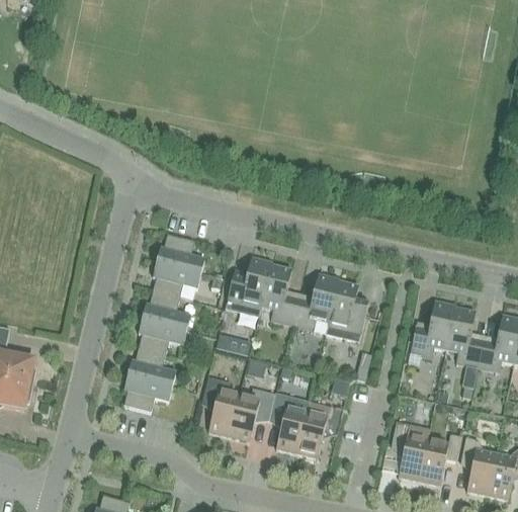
[(160,247),(157,261),(200,273),(204,258),(190,255),(194,241),(167,234),(163,248),(160,247)]
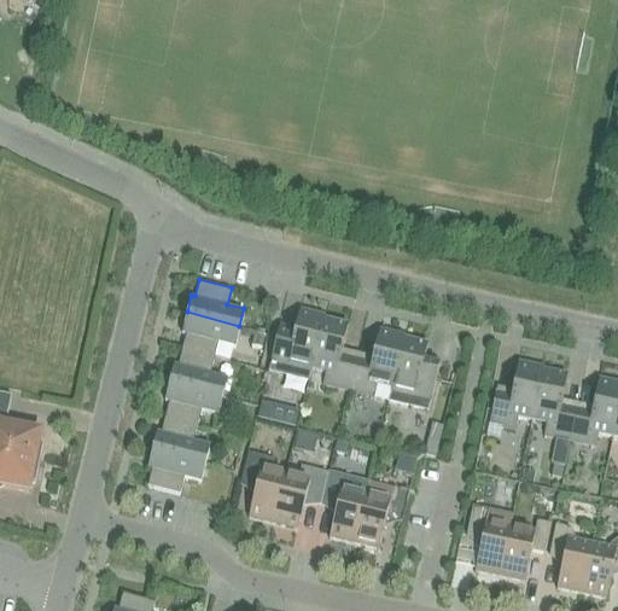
[(313,365),(324,316),(325,313),(299,307),(291,339),(277,336),(268,366),(295,372),(297,361),(313,365)]
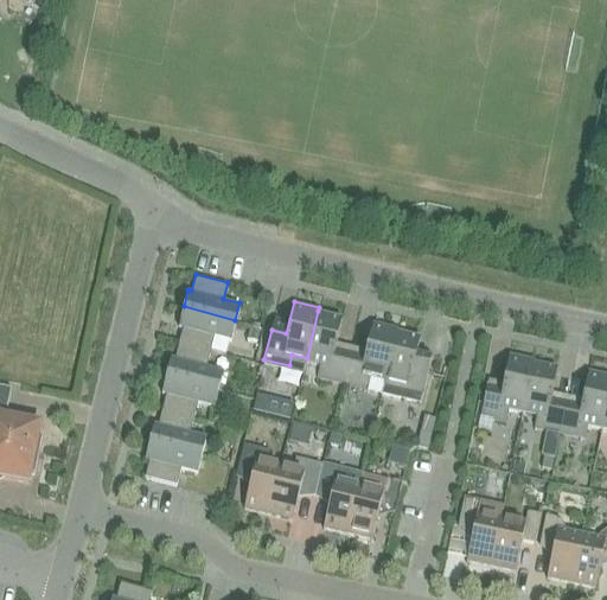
[(231,337),(235,320),(184,306),(179,324),(183,325),(179,340),(210,349),(215,332),(231,337)]
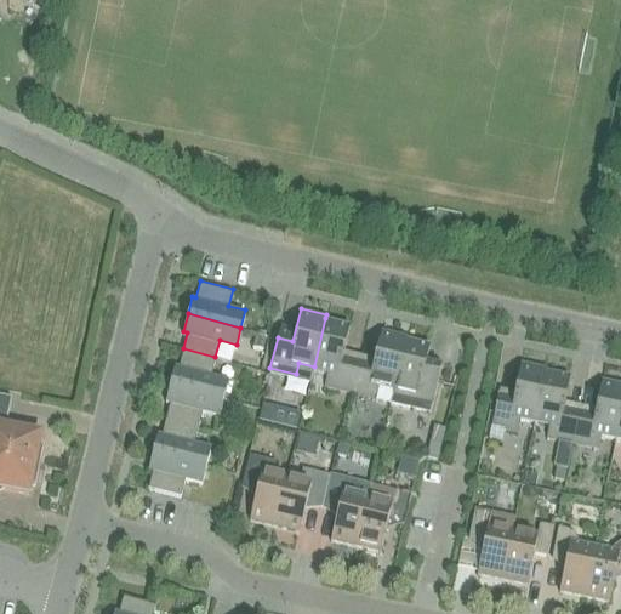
[(269,322),(256,318),(254,329),(267,331),(269,322)]
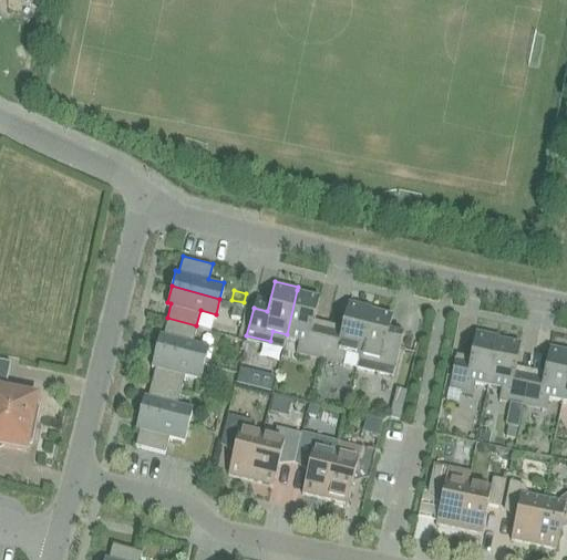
[(319,294),(297,290),(287,334),(299,338),(296,348),(320,353),(327,325),(312,322),(319,294)]
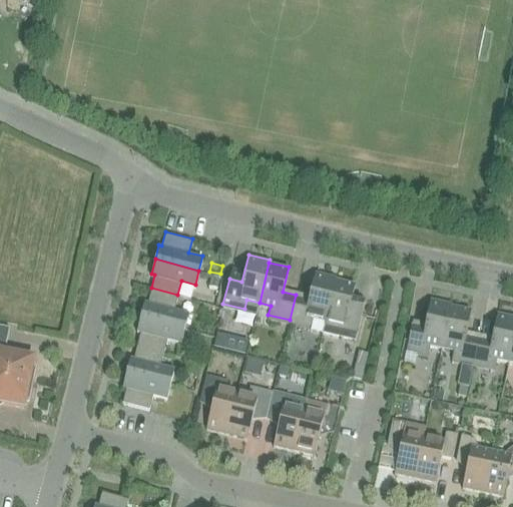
[(325,319),(336,279),(336,276),(315,271),(308,299),(296,295),(290,320),(311,326),(313,316),(325,319)]
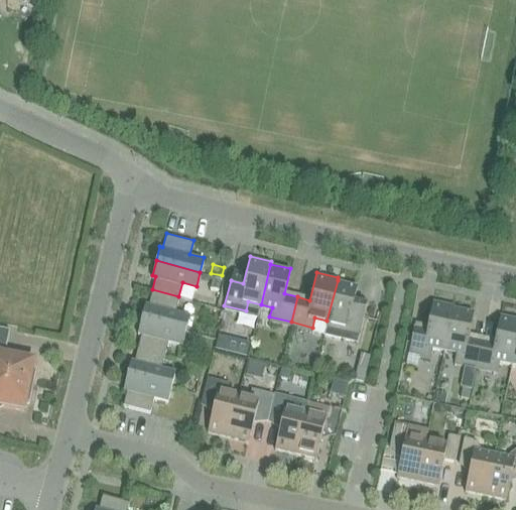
[(222,277),(213,275),(210,285),(219,288),(222,277)]
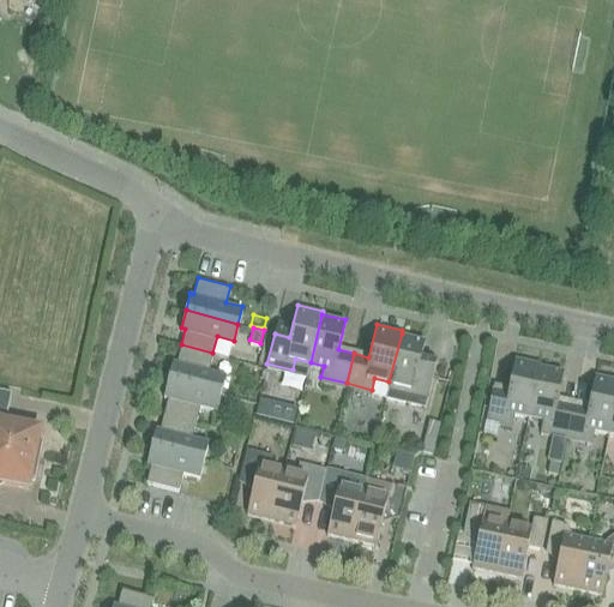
[(402,334),(389,382),(386,395),(426,404),(433,373),(417,370),(425,340),(402,334)]
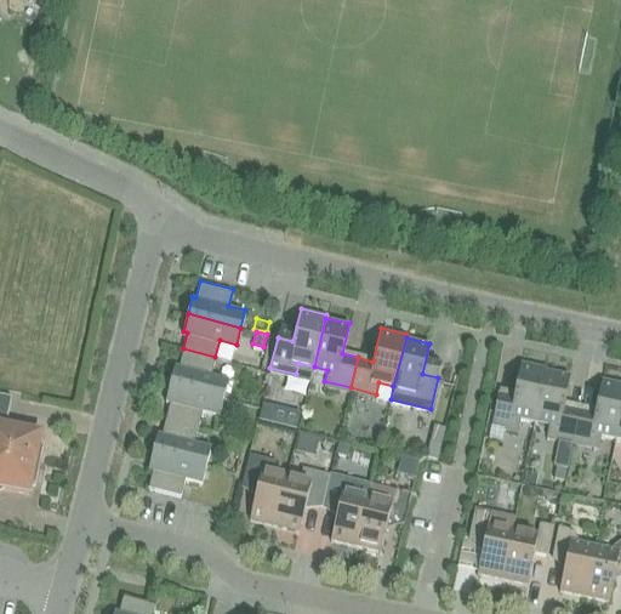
[(211,374),(215,357),(183,348),(178,365),(175,364),(170,381),(223,394),(228,377),(211,374)]
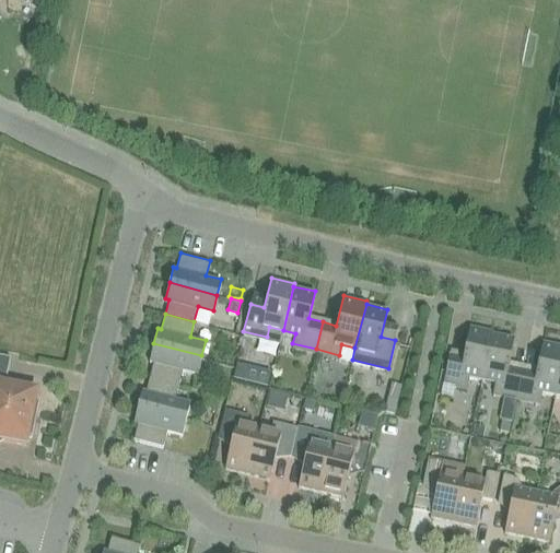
[(482,377),(492,332),(492,329),(469,325),(463,355),(450,352),(443,379),(467,385),(469,375),(482,377)]
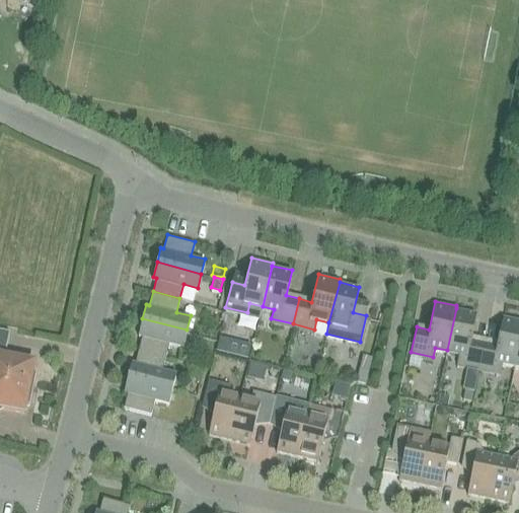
[(476,312),(456,308),(447,350),(458,352),(457,362),(478,366),(484,341),(471,338),(476,312)]
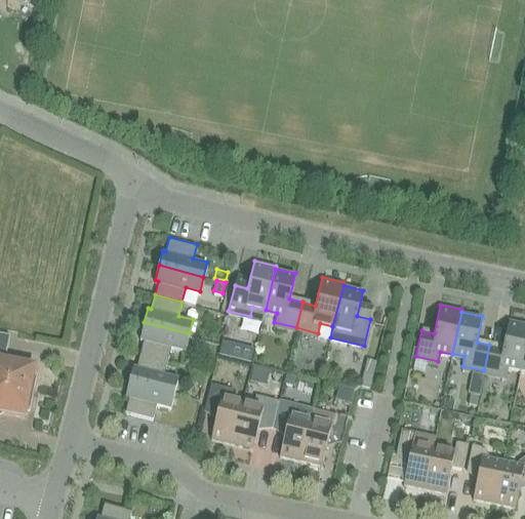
[(521,368),(524,348),(524,322),(509,319),(502,348),(489,345),(484,370),(507,374),(509,365),(521,368)]
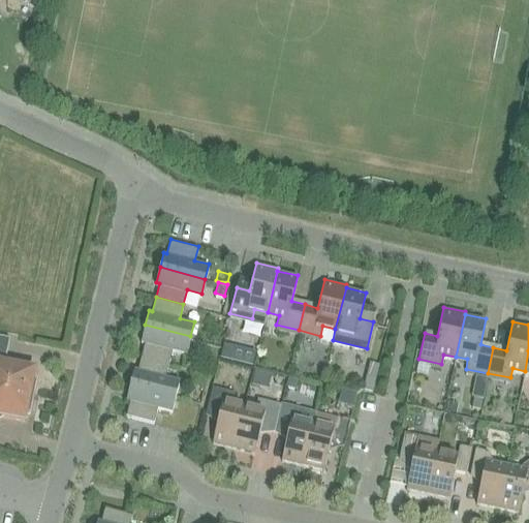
[(187,351),(190,336),(145,325),(142,339),(145,340),(141,355),(168,362),(173,347),(187,351)]
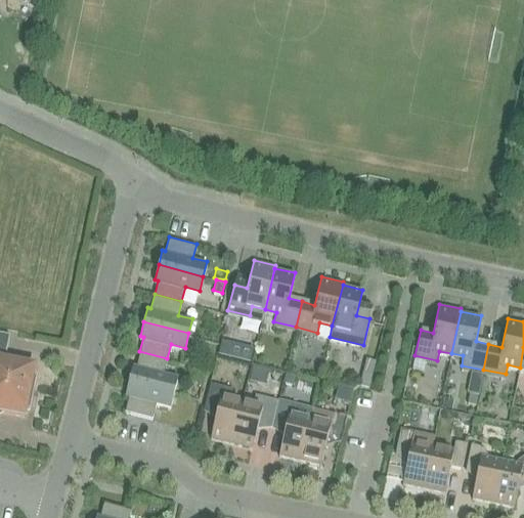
[(0,382),(33,388),(37,372),(33,371),(34,362),(4,356),(9,331),(0,329),(0,382)]
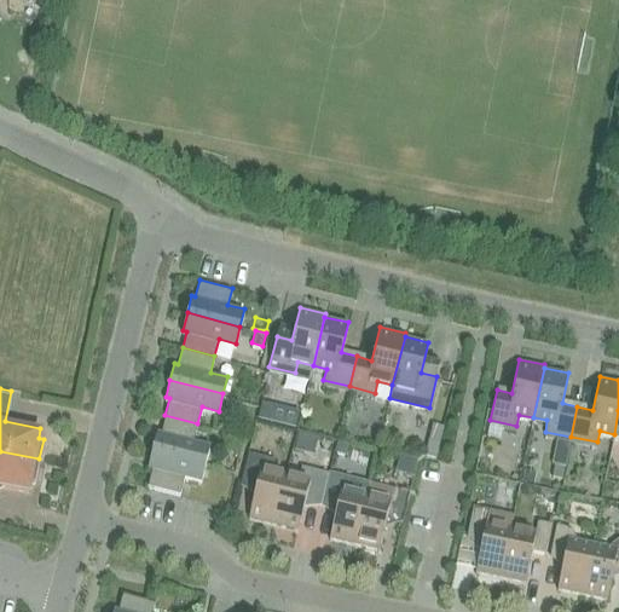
[(295,423),(298,410),(266,402),(264,415),(295,423)]
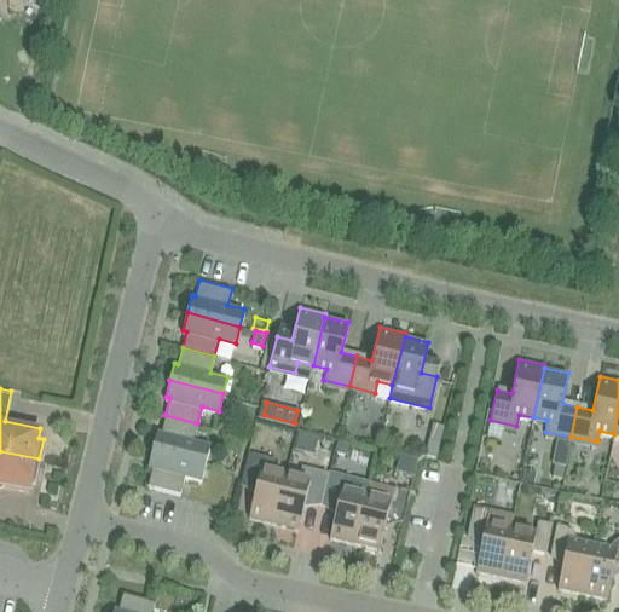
[(194,439),(197,423),(165,415),(161,431),(157,431),(152,448),(206,461),(210,444),(194,439)]
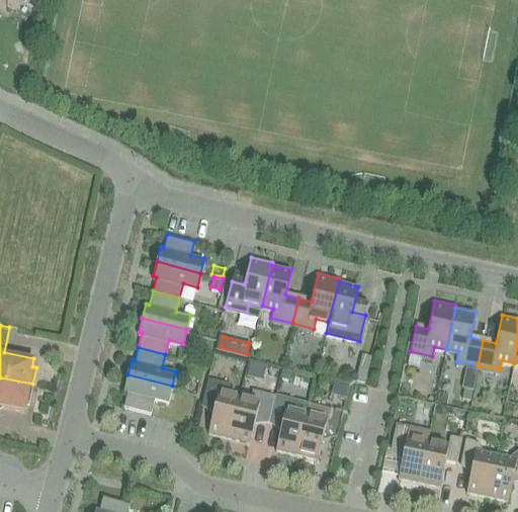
[(371,353),(361,350),(355,376),(365,379),(371,353)]
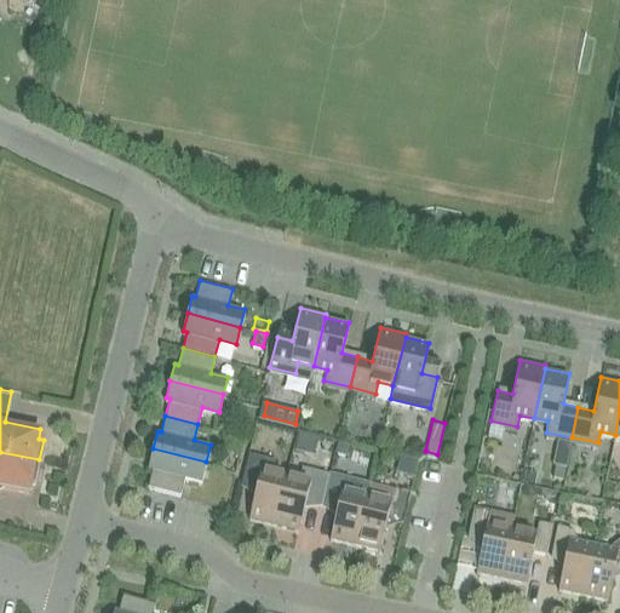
[(201,480),(206,462),(153,448),(148,465),(153,467),(148,483),(181,492),(184,475),(201,480)]
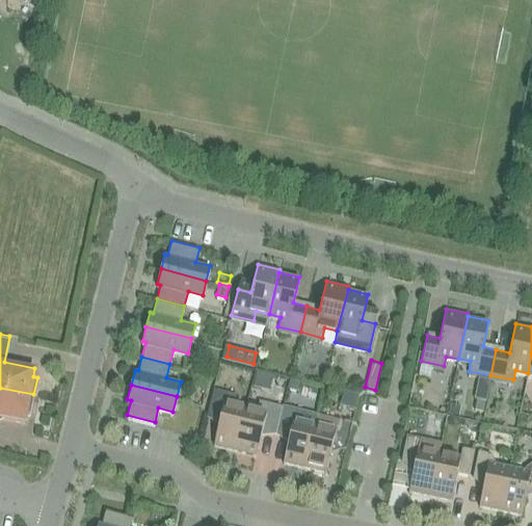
[(235,448),(245,405),(234,402),(236,392),(214,387),(207,412),(220,415),(214,443),(235,448)]
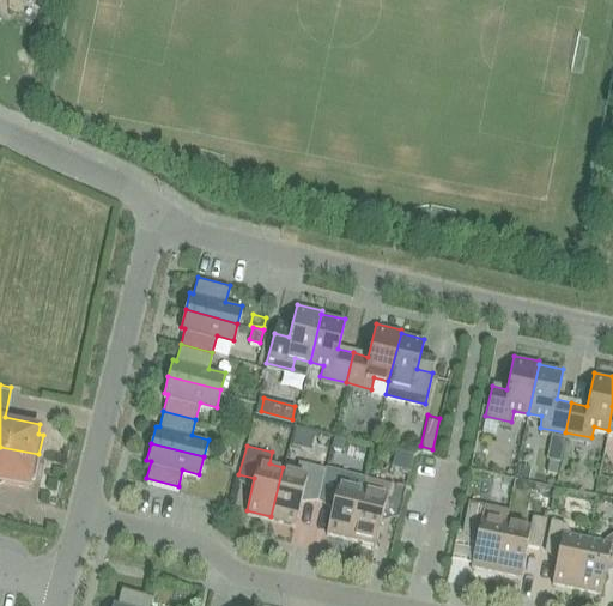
[(35,474),(38,454),(0,447),(0,477),(29,483),(30,474),(35,474)]
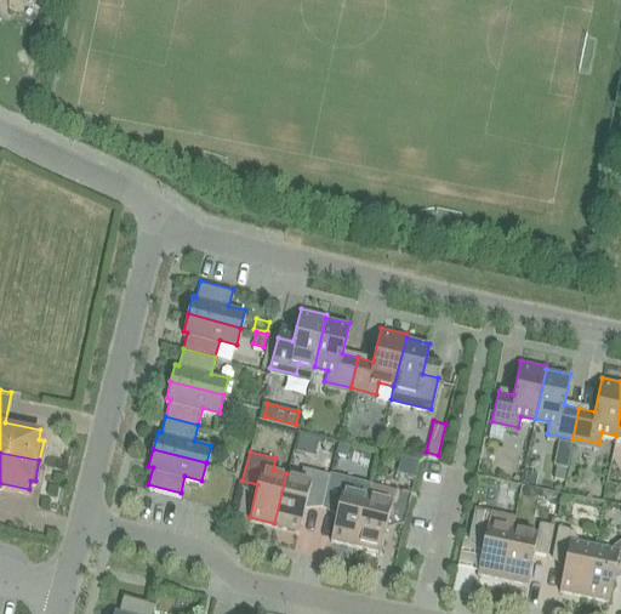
[(307,498),(323,501),(330,471),(302,465),(298,477),(286,473),(274,523),(298,529),(307,498)]
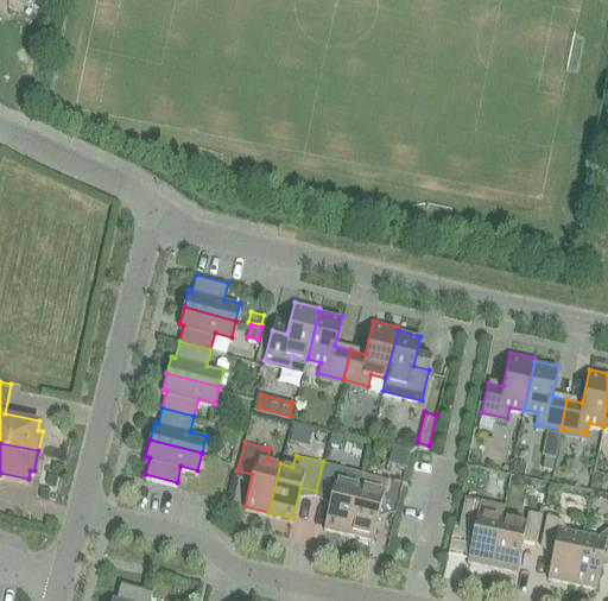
[(526,460),(515,457),(513,468),(524,470),(526,460)]
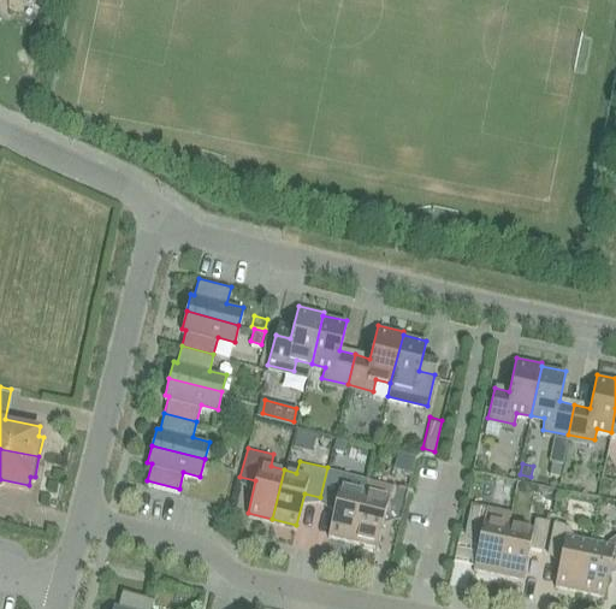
[(353,538),(365,490),(350,486),(354,474),(327,467),(320,497),(336,501),(329,532),(353,538)]
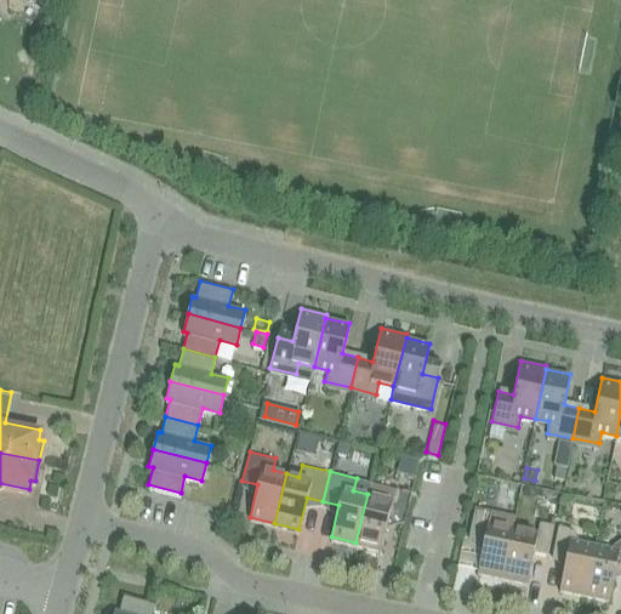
[(495,475),(482,473),(480,487),(488,487),(494,483),(495,475)]
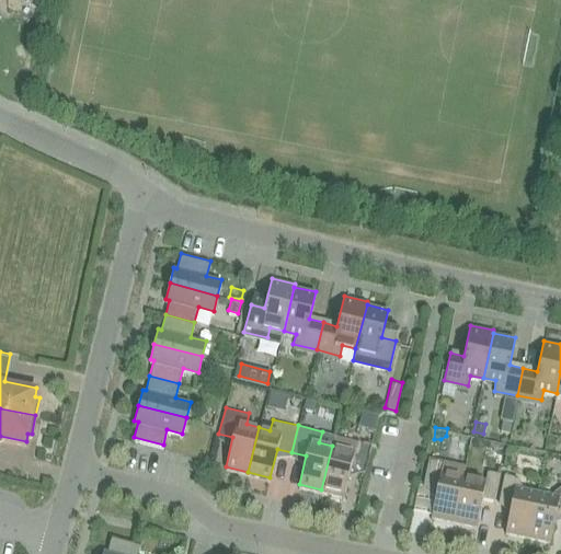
[(334,435),(332,446),(321,489),(343,495),(351,466),(365,470),(371,443),(334,435)]
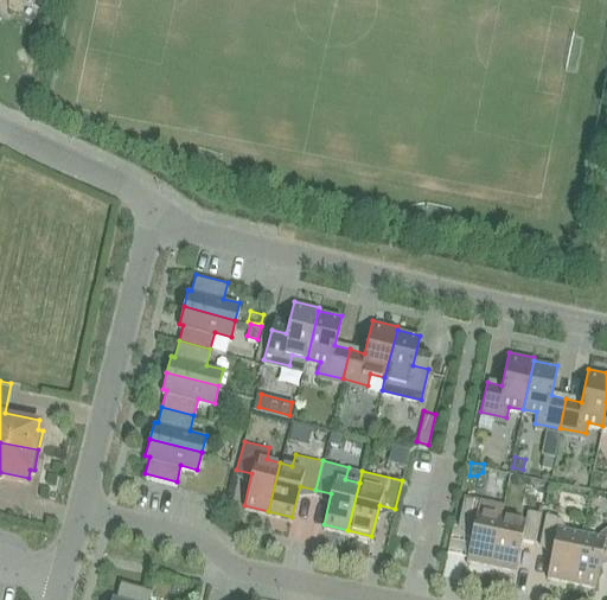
[(491,563),(500,515),(503,503),(464,495),(458,523),(473,527),(466,557),(491,563)]
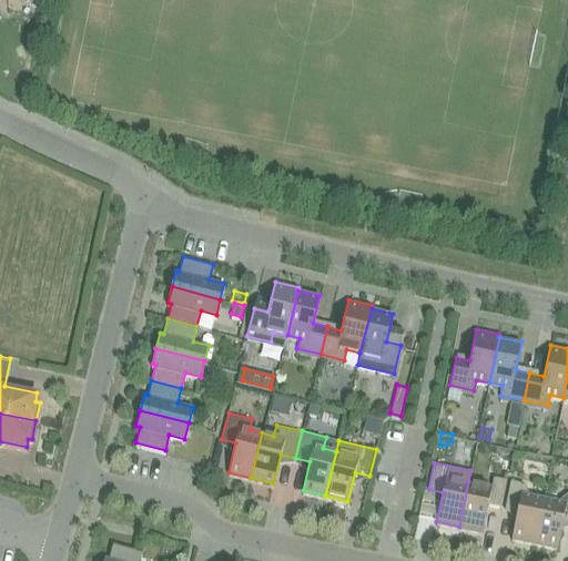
[(492,486),(468,481),(459,527),(483,531),(488,502),(501,505),(507,477),(494,475),(492,486)]
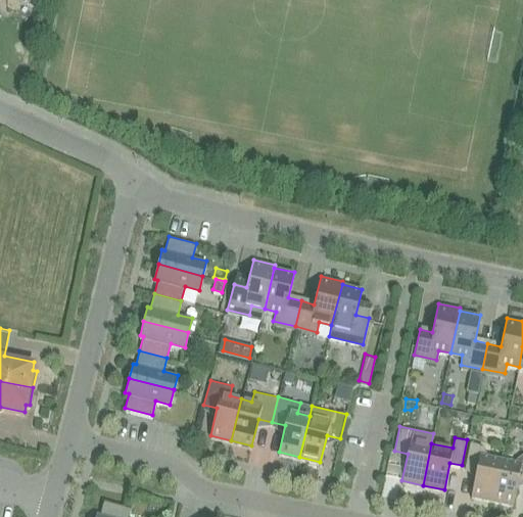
[(492,500),(500,462),(479,458),(482,442),(470,440),(465,466),(477,468),(471,495),(492,500)]
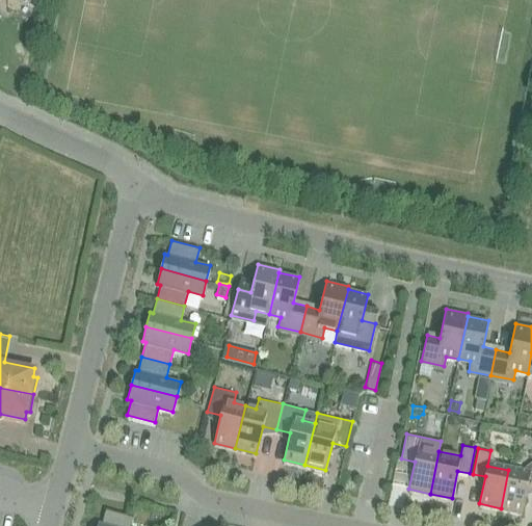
[(531,461),(529,474),(508,470),(501,508),(522,513),(528,485),(531,485),(531,461)]
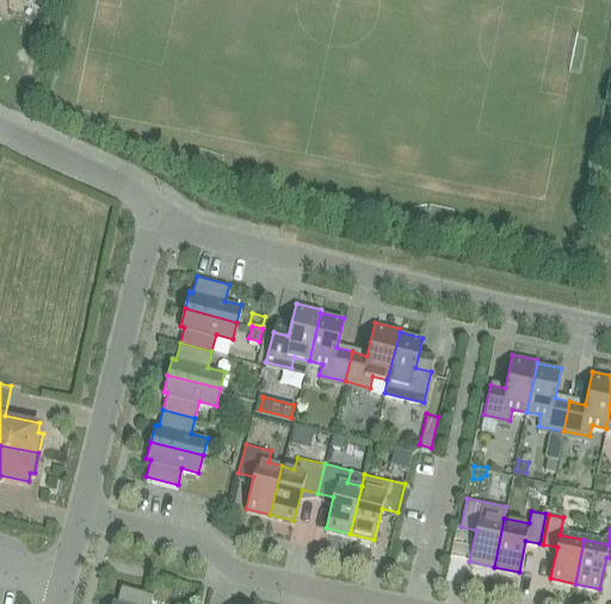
[(112,599),(111,603),(149,603),(153,592),(121,584),(116,601),(112,599)]
